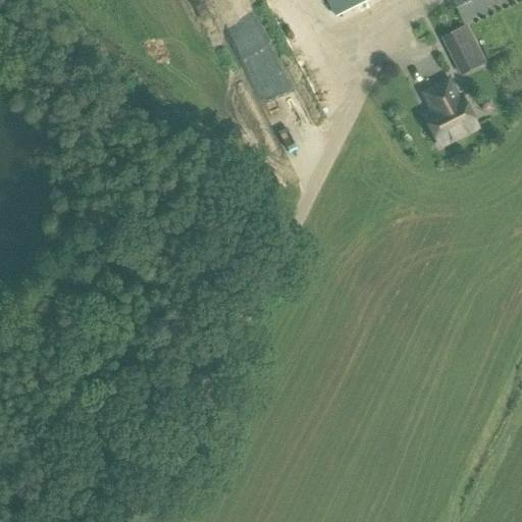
[(367,0),(329,0),(337,15),(367,0)]
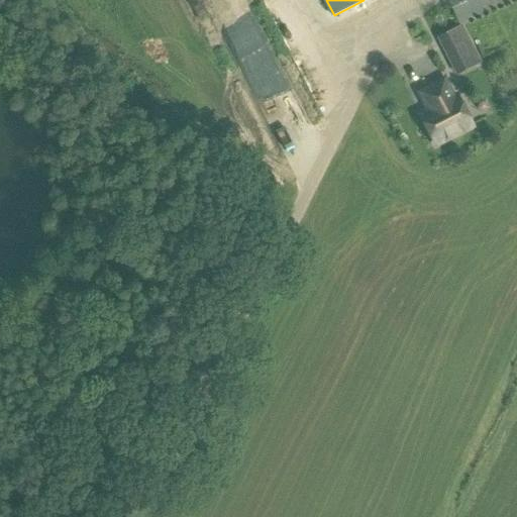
[(447,0),(459,24),(512,0),(447,0)]
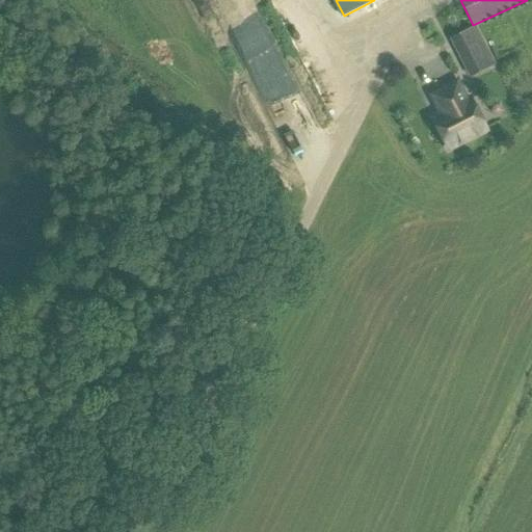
[(480,72),(495,64),(475,26),(460,33),(480,72)]
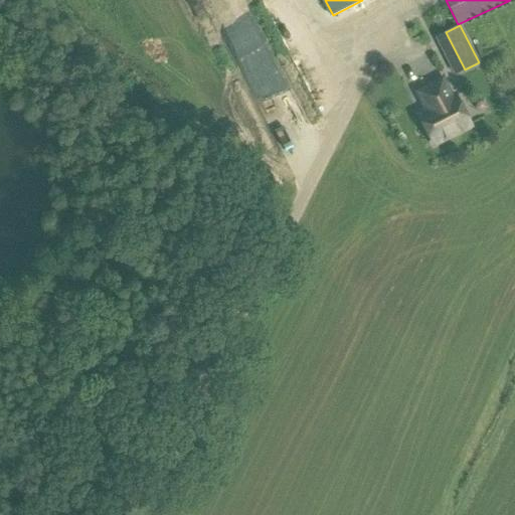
[(418,115),(434,144),(470,126),(455,96),(451,99),(442,80),(418,93),(424,105),(426,104),(430,110),(418,115)]
